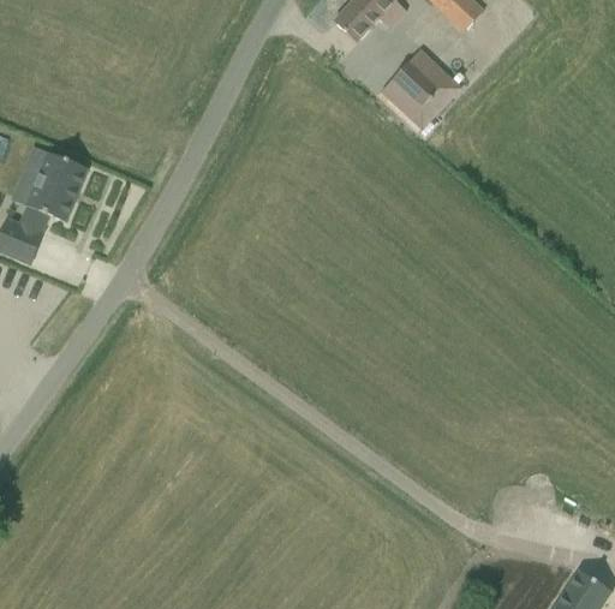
[(352,0),(335,19),(358,41),(396,0),(352,0)]
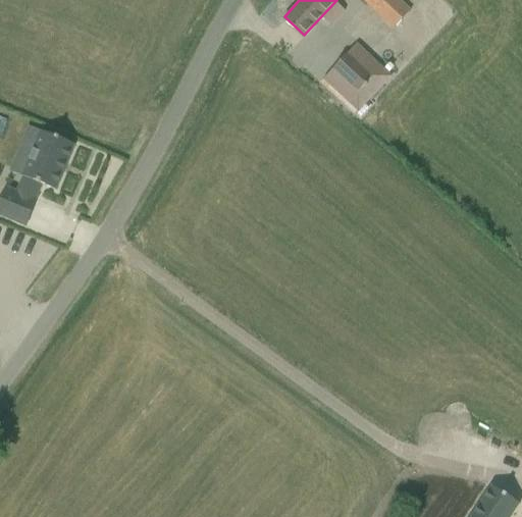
[(365,0),(394,26),(411,7),(403,0),(365,0)]
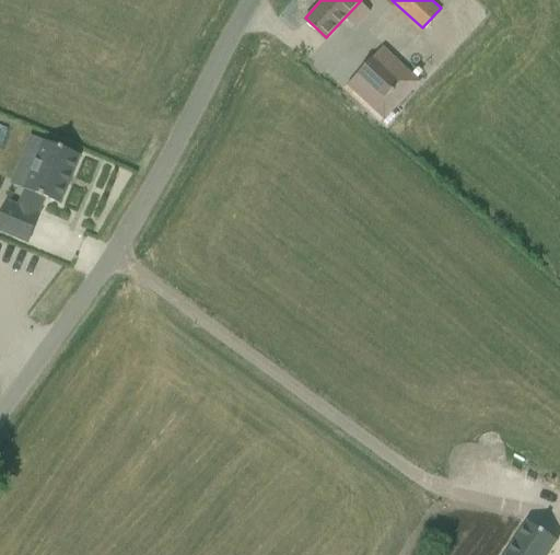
[(384,95),(399,80),(373,55),(357,72),(384,95)]
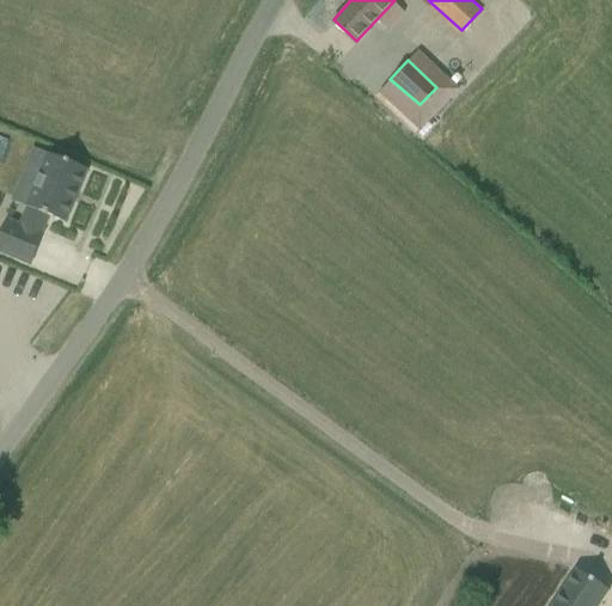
[(66,220),(87,166),(47,150),(18,220),(6,215),(0,228),(0,249),(31,263),(44,230),(43,228),(49,213),(66,220)]
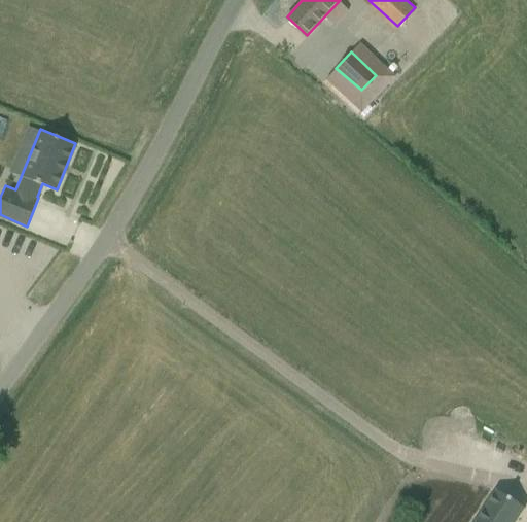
[(515,521),(526,505),(499,487),(476,521),(515,521)]
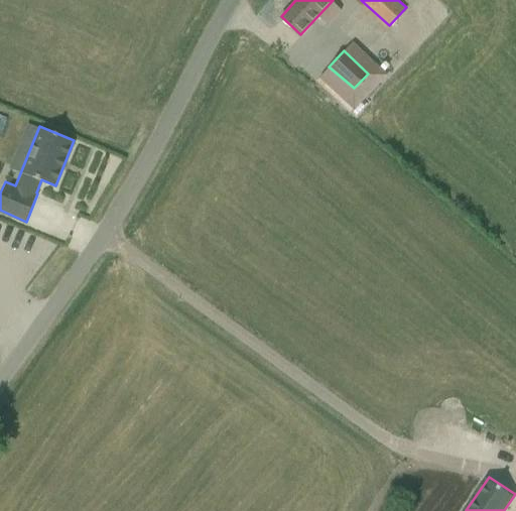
All buildings are outlined.
